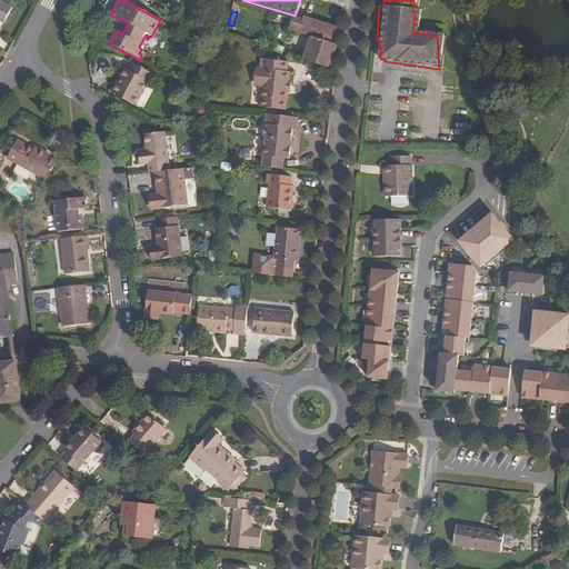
[(327,68),(328,63),(326,62),(331,43),(333,45),(336,30),(302,18),(301,22),(295,19),(293,21),(290,31),(311,38),(303,60),(327,68)]
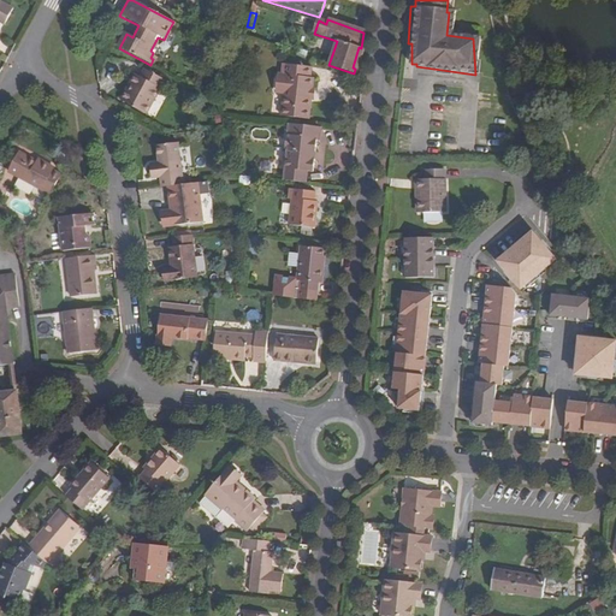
[(119,48),(126,34),(123,31),(116,46),(119,48)]
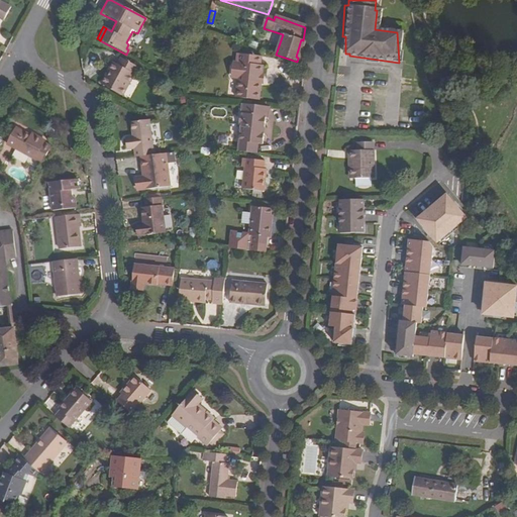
[(260,84),(261,75),(260,75),(261,66),(260,66),(261,57),(236,54),(235,64),(231,64),(230,77),(236,78),(236,80),(234,99),(254,101),(255,93),(259,91),(260,84)]
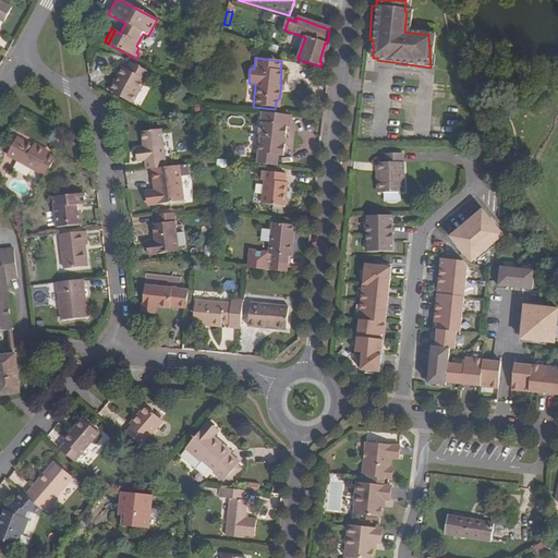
[(118,77),(114,75),(107,92),(131,104),(147,72),(129,63),(125,70),(122,69),(118,77)]
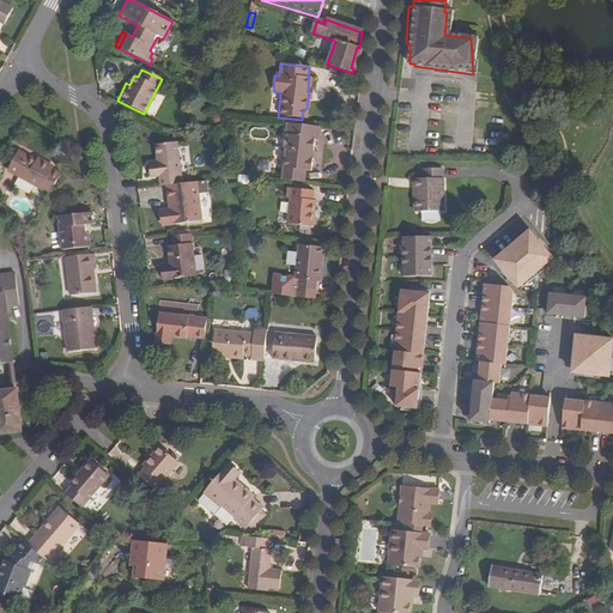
[(310,150),(313,150),(314,139),(316,139),(317,126),(287,122),(286,133),(285,133),(283,147),(285,147),(283,168),(304,169),(311,170),(313,157),(309,157),(310,150)]
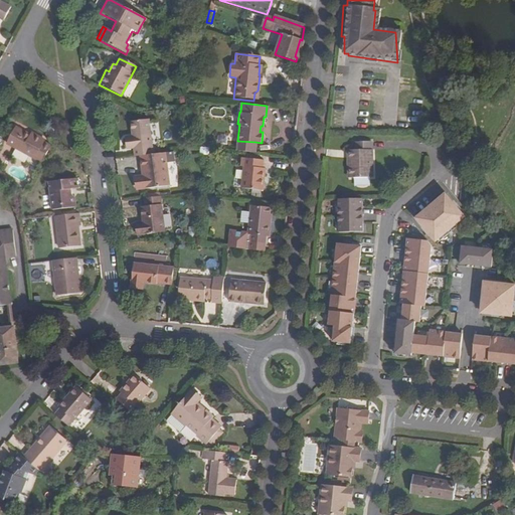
[(138,155),(151,153),(146,120),(129,122),(131,136),(126,137),(127,147),(132,147),(133,156),(138,155)]
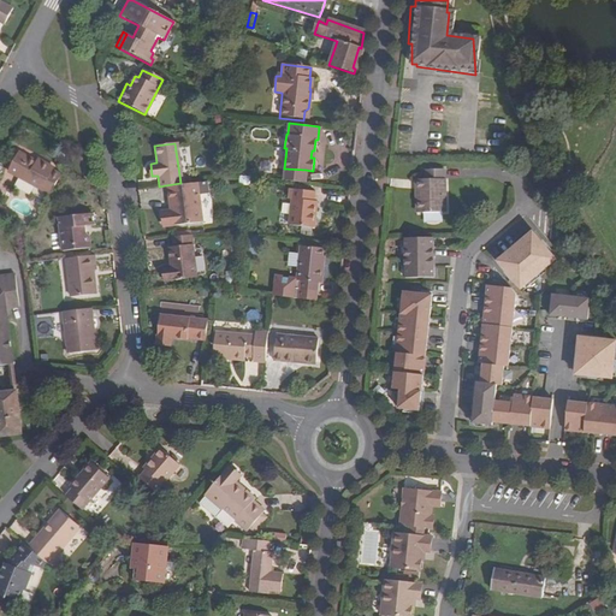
[(45,166),(46,164),(35,159),(34,160),(17,152),(7,172),(48,194),(59,173),(51,170),(45,166)]
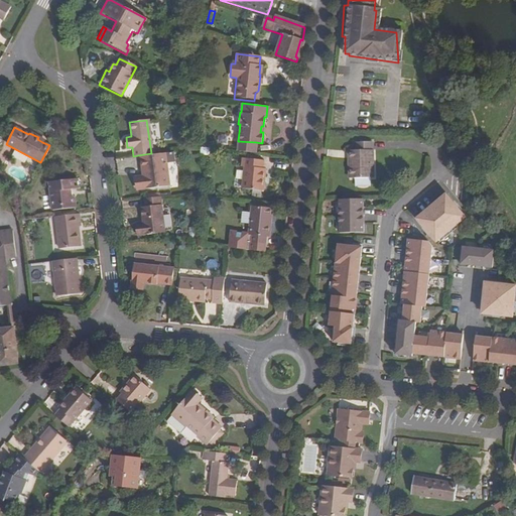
[(379,139),(364,140),(364,145),(356,145),(356,157),(358,157),(359,173),(381,172),(380,145),(379,145),(379,139)]
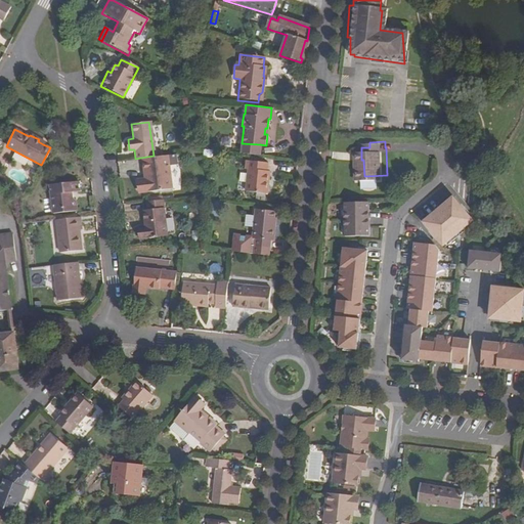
[(259,155),(260,144),(242,143),(241,153),(259,155)]
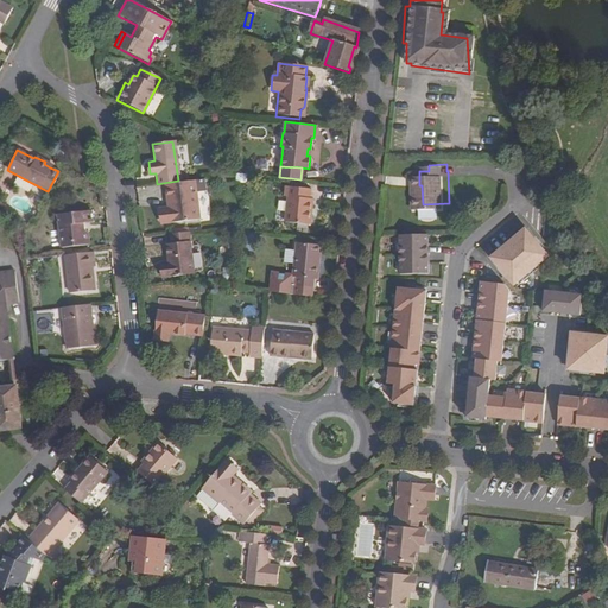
[(178,181),(163,183),(166,207),(159,208),(162,222),(197,217),(192,179),(178,181)]
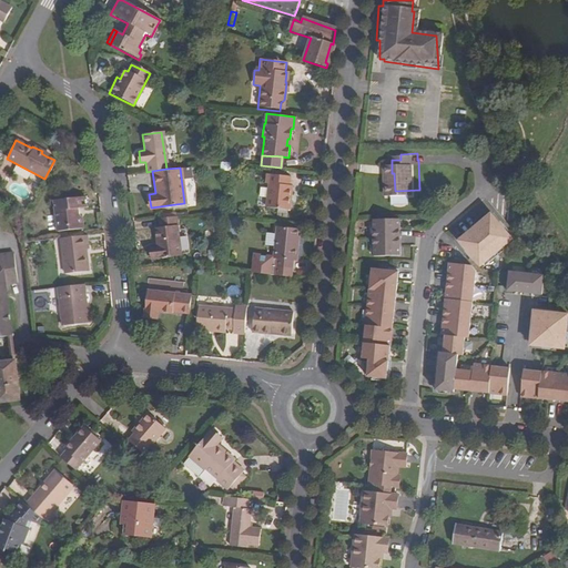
[(286,192),(287,184),(288,175),(266,172),(265,182),(267,182),(265,204),(288,208),(290,192),(286,192)]
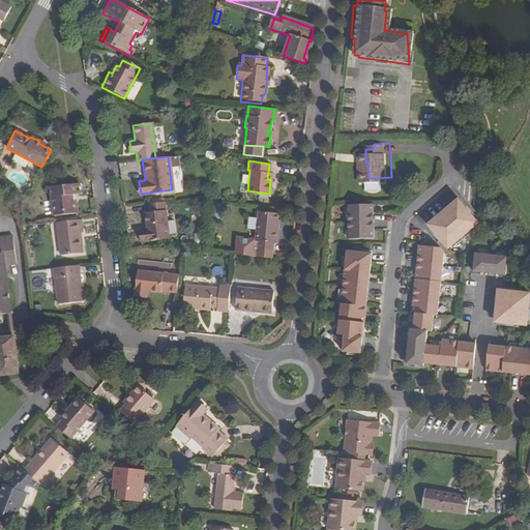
[(75,196),(72,184),(51,187),(53,216),(78,214),(77,204),(71,202),(71,196),(75,196)]
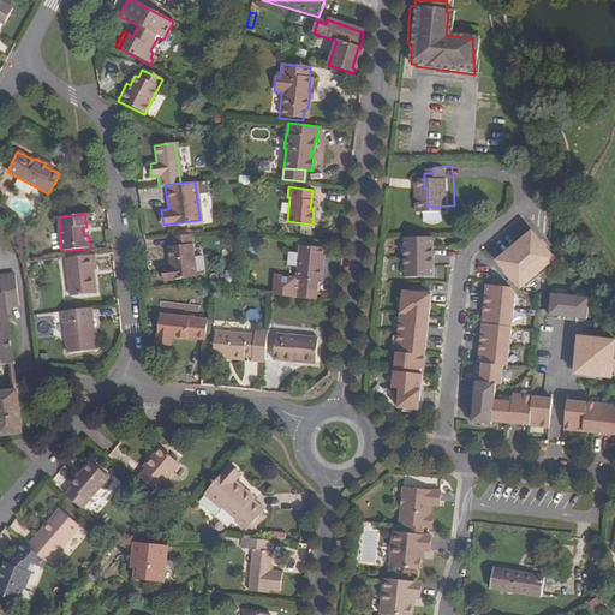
[(163,266),(166,280),(196,276),(190,233),(171,237),(172,245),(167,246),(169,266),(163,266)]
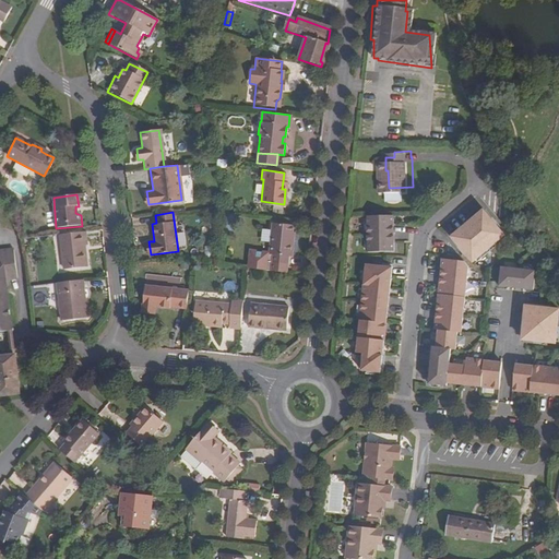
[(501,236),(494,226),(480,212),(450,238),(471,262),(501,236)]
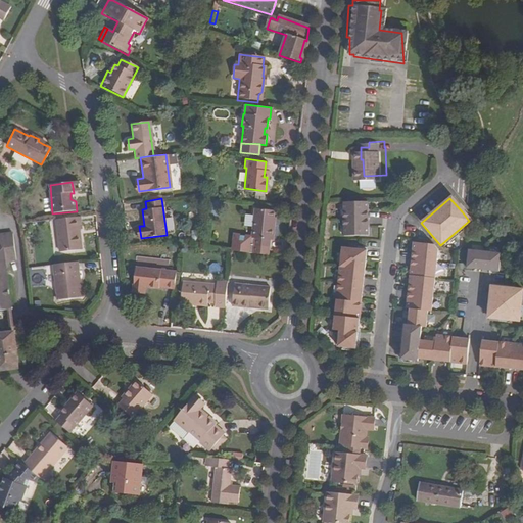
[(376,202),(351,203),(352,232),(377,231),(376,202)]
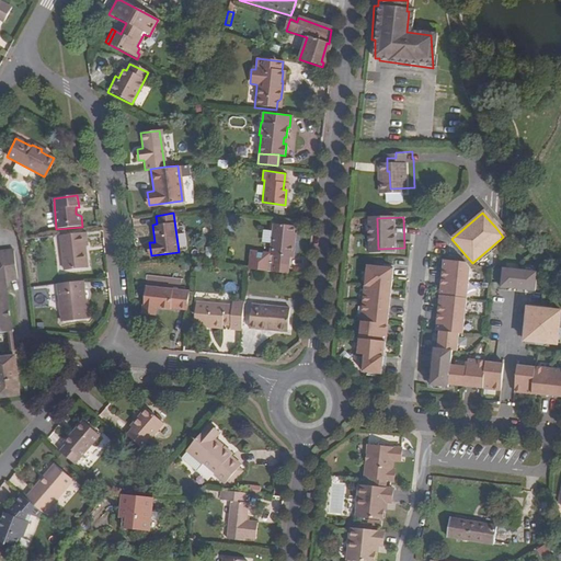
[(292,239),(293,225),(273,222),(270,254),(273,254),(273,262),(287,263),(288,255),(292,255),(294,239),(292,239)]
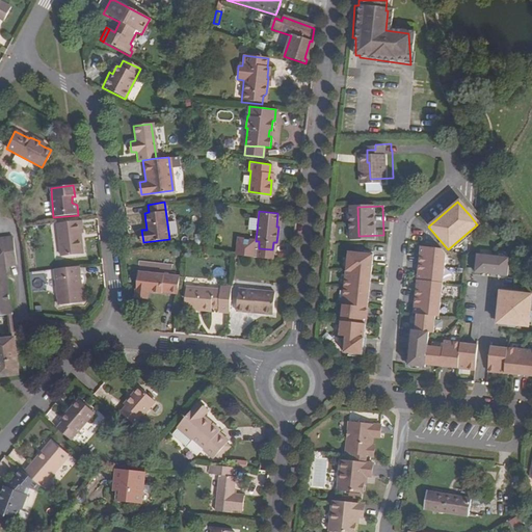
[(59,257),(79,255),(77,235),(80,234),(81,234),(80,220),(56,223),(59,257)]
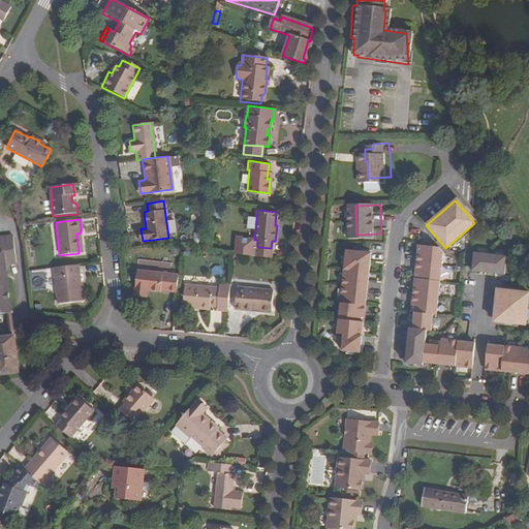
[(0,315),(12,314),(6,265),(18,263),(14,236),(0,238),(0,315)]
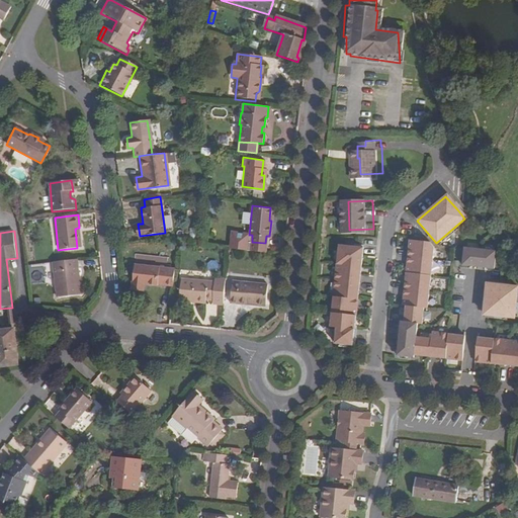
[(463,360),(464,336),(432,333),(431,339),(417,337),(418,324),(422,324),(423,309),(427,309),(432,248),(428,243),(408,241),(402,307),(405,307),(404,323),(401,323),(400,338),(416,340),(415,343),(399,341),(398,357),(414,358),(415,356),(463,360)]
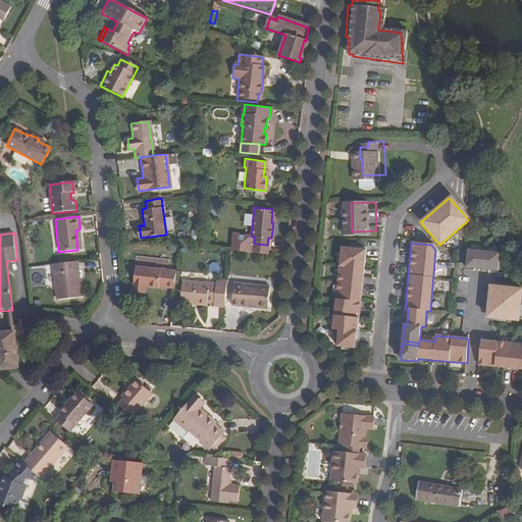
[(494,269),(496,252),(466,249),(465,267),(494,269)]
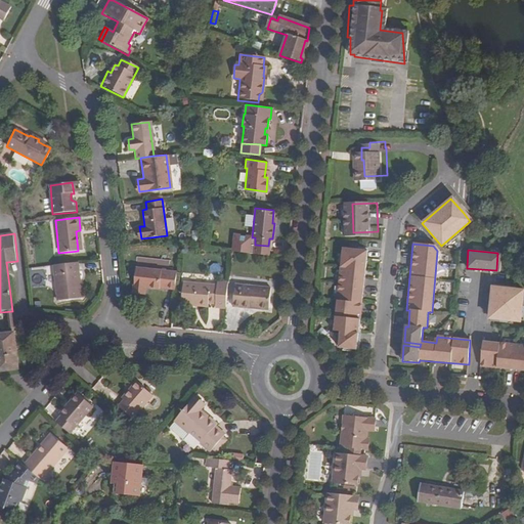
[(357,351),(365,253),(341,251),(334,333),(340,334),(339,350),(357,351)]
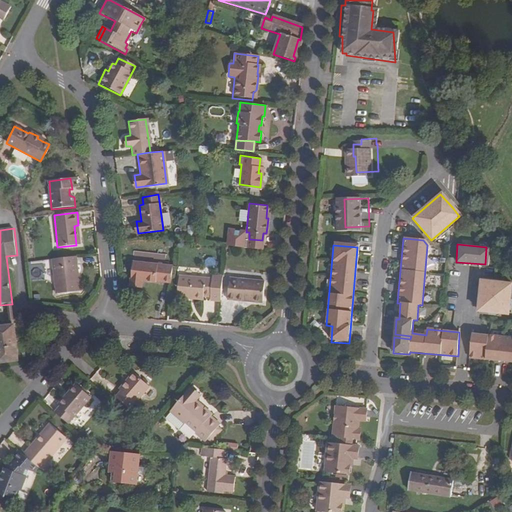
[(78,291),(74,257),(50,260),(54,294),(78,291)]
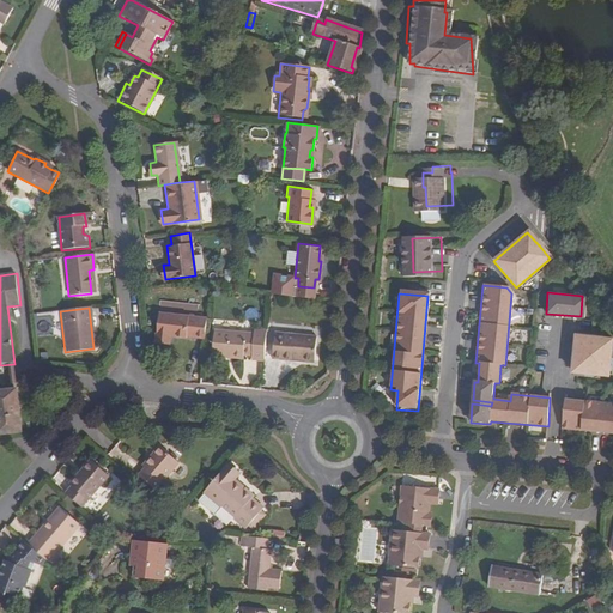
[(155,340),(169,341),(169,334),(186,337),(186,335),(204,337),(205,317),(158,313),(155,340)]
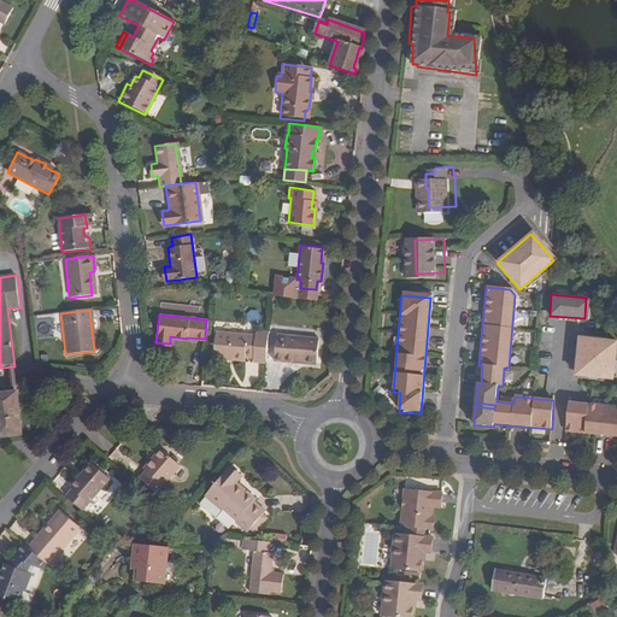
[(228,354),(244,356),(264,358),(266,334),(253,333),(253,336),(215,331),(211,358),(228,359),(228,354)]
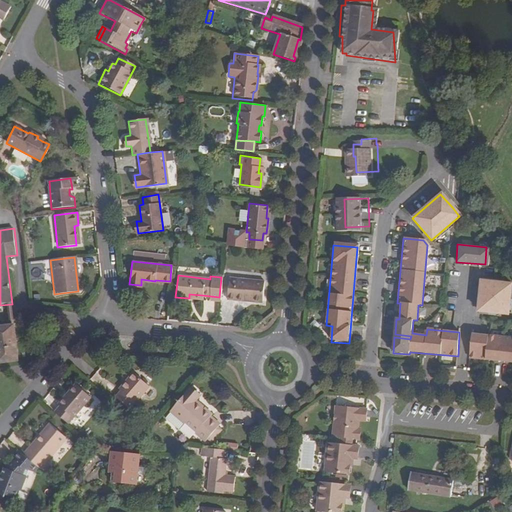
[(243,297),(261,299),(262,280),(228,276),(226,298),(243,300),(243,297)]
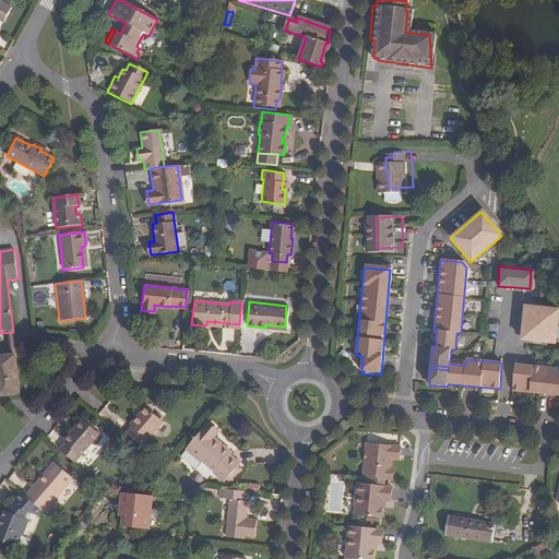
[(556,342),(558,309),(525,306),(522,339),(556,342)]
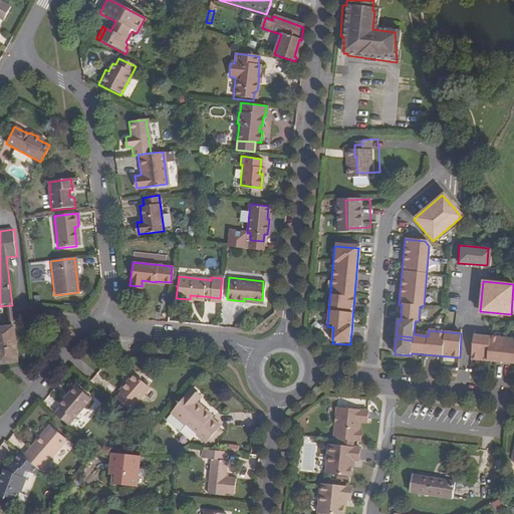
[(19,361),(15,327),(14,320),(8,321),(0,321),(0,364),(16,362),(19,361)]
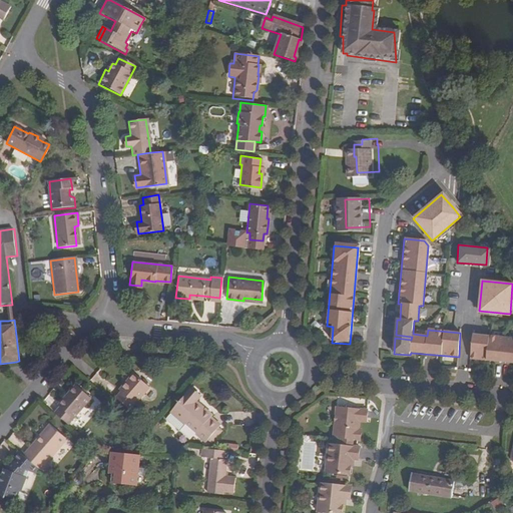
[(512,361),(512,337),(473,334),(471,358),(512,361)]
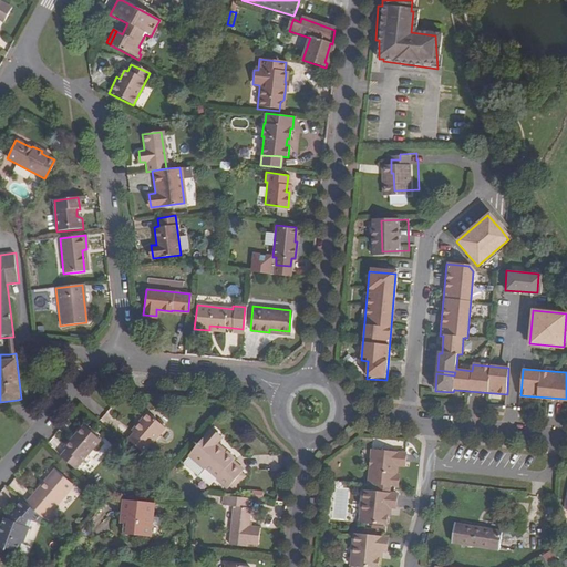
[(135,425),(130,433),(125,437),(141,451),(162,426),(143,411),(132,423),(135,425)]
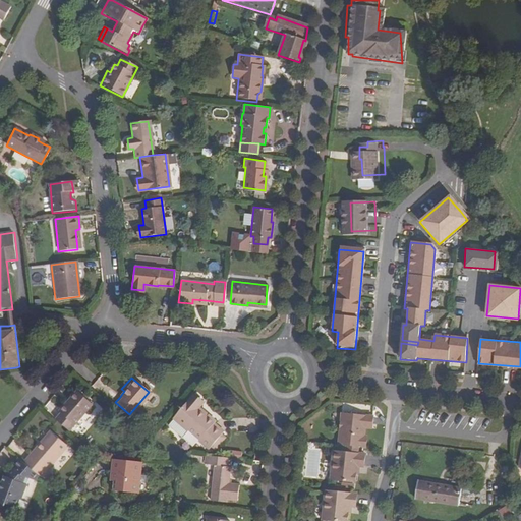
[(77,416),(81,411),(90,402),(76,392),(72,393),(70,392),(67,396),(68,398),(64,403),(62,402),(55,410),(58,412),(52,419),(66,430),(77,416)]
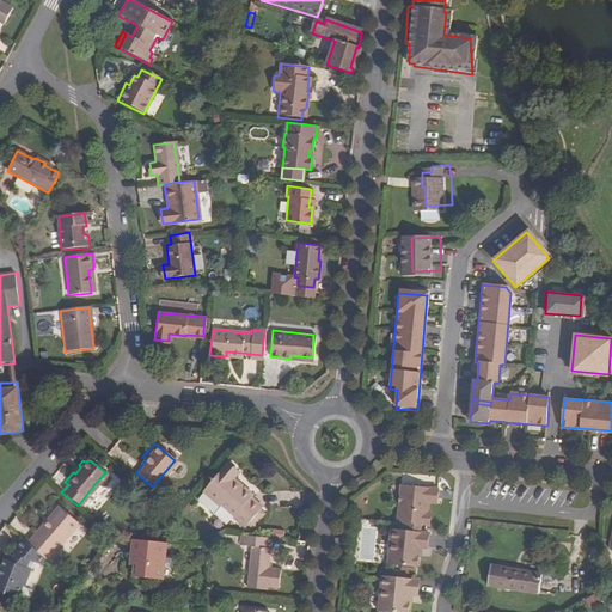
[(227,479),(230,478),(234,471),(224,463),(200,491),(218,505),(219,503),(231,514),(230,515),(242,525),(258,506),(248,496),(249,495),(240,487),(238,489),(227,479)]
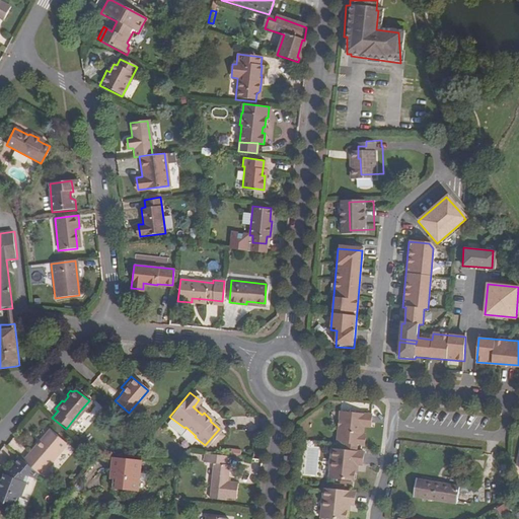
[(204,413),(195,405),(193,406),(202,415),(204,413)]
